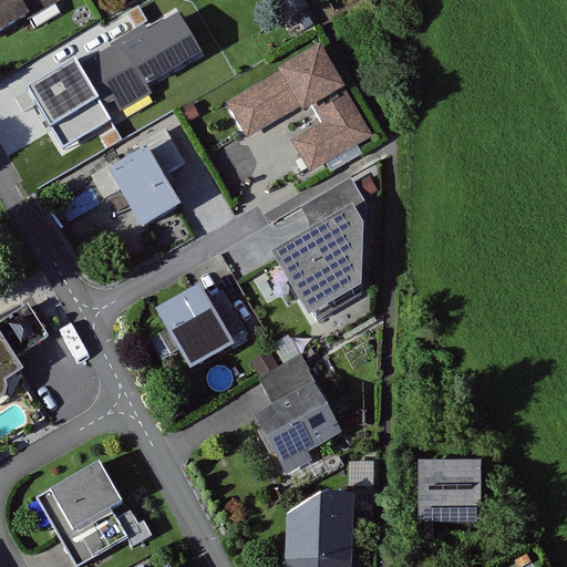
[(0,0),(0,43),(64,4),(61,0),(0,0)]
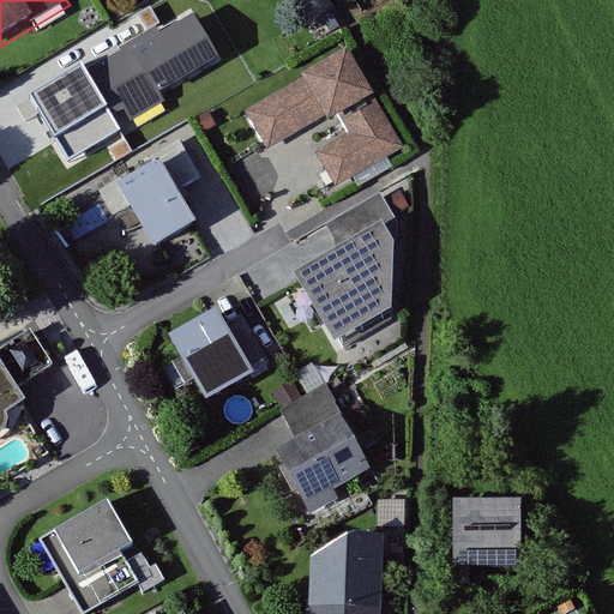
[(122,52),(85,73),(118,126),(162,100),(157,92),(217,56),(191,14),(158,34),(155,28),(120,48),(122,52)]
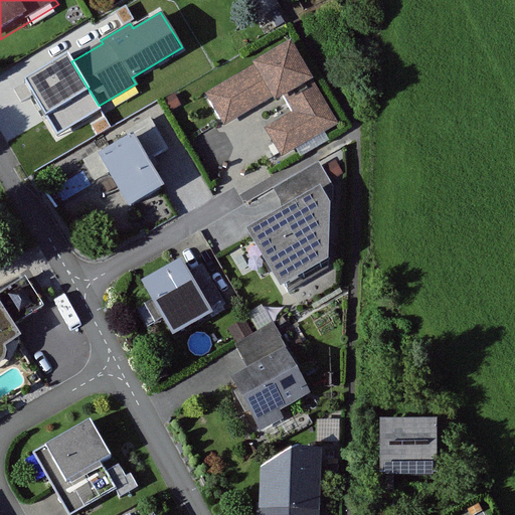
[(291,47),(204,97),(222,127),(280,94),(292,113),(263,130),(281,160),(337,127),(291,47)]
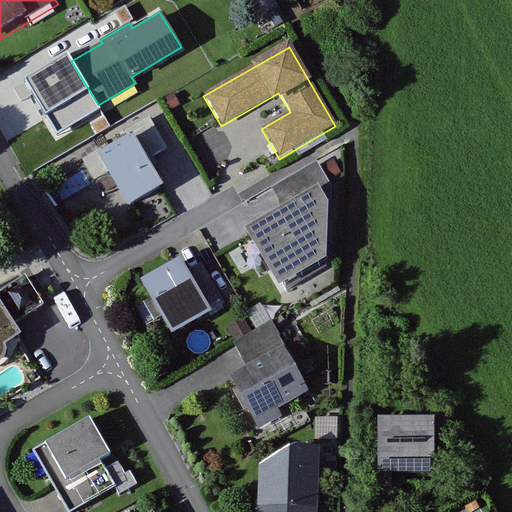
[(68,55),(25,81),(58,135),(100,109),(98,105),(71,61),(68,55)]
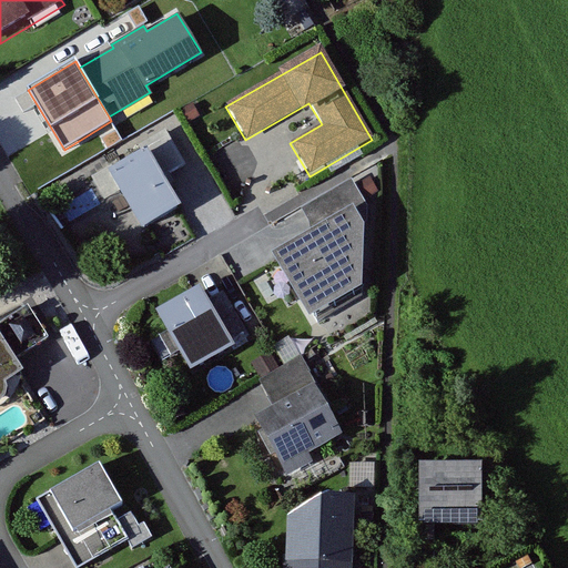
[(142,149),(108,169),(142,225),(179,203),(163,178),(175,170),(185,164),(165,130),(140,144),(142,149)]
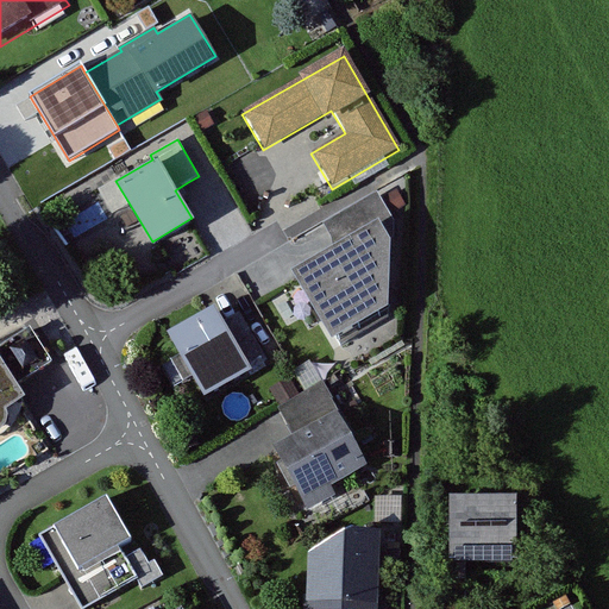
[(331,237),(338,248),(381,223),(390,218),(376,192),(324,223),(331,237)]
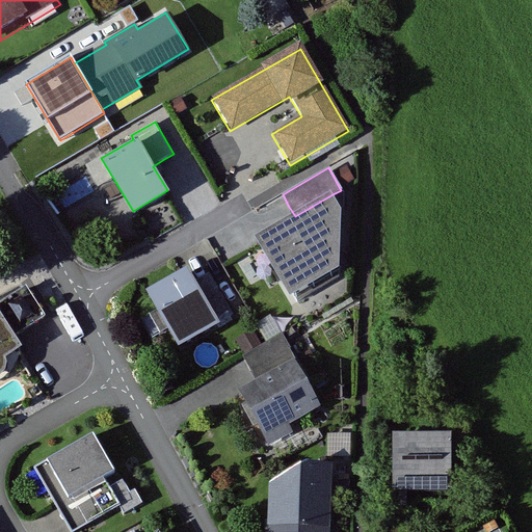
[(295,216),(260,235),(265,243),(298,301),(340,276),(341,209),(333,194),(295,216)]
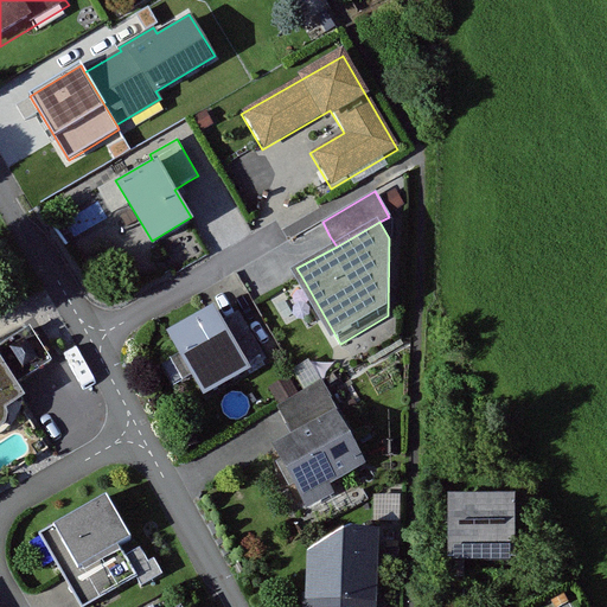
[(212,305),(167,331),(204,394),(250,368),(212,305)]
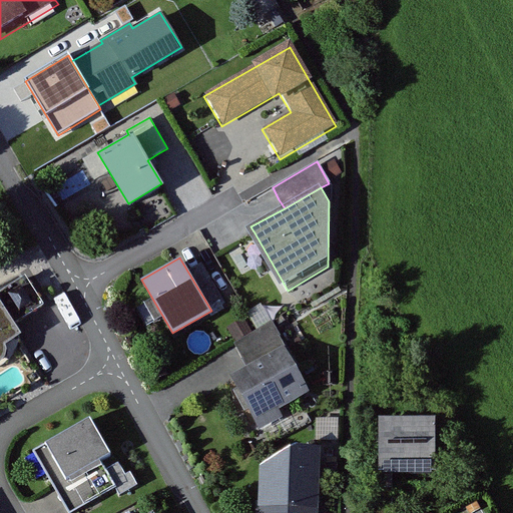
[(31,278),(5,295),(23,324),(49,307),(31,278)]
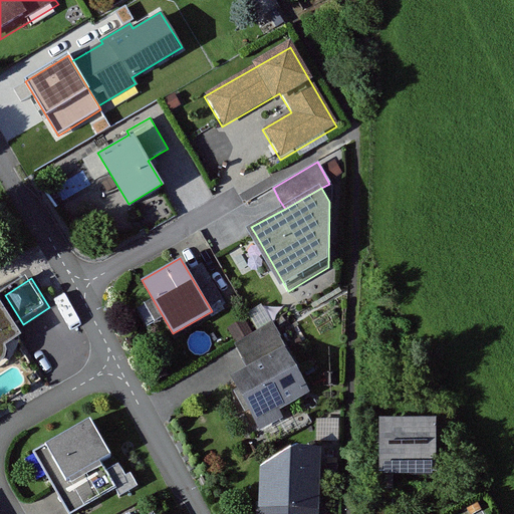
[(5,295),(0,298),(0,356),(31,338),(23,324),(5,295)]
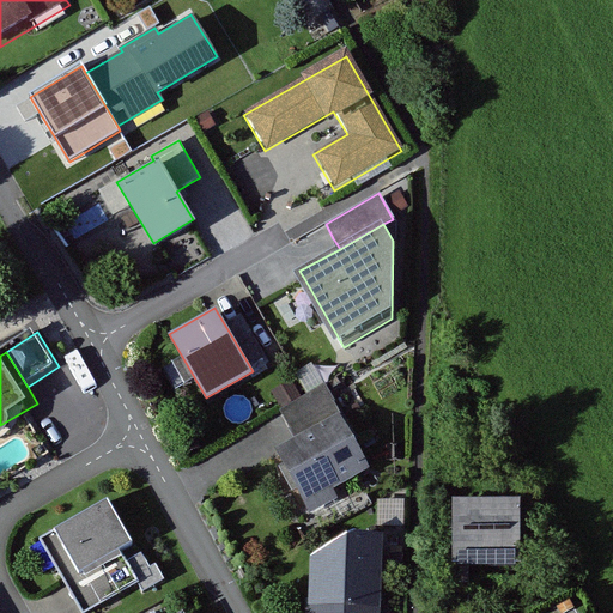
[(339,416),(325,388),(281,412),(289,424),(297,438),(339,416)]
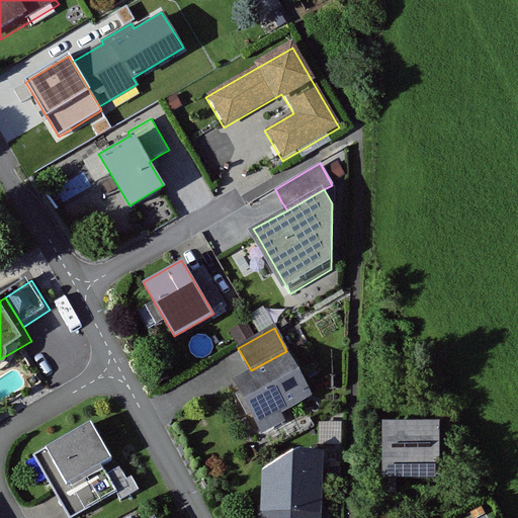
[(251,370),(233,380),(262,433),(285,420),(281,413),(312,397),(286,351),(251,370)]
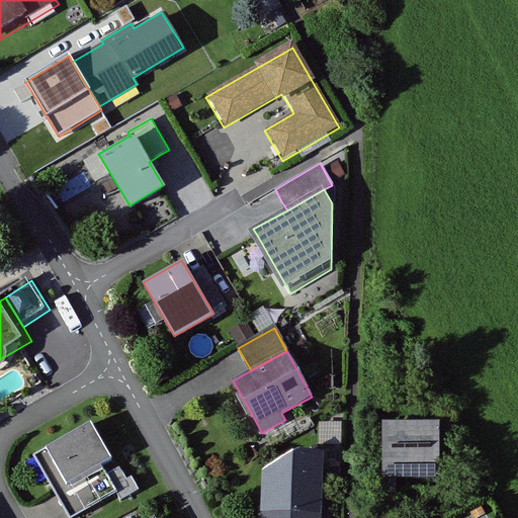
[(90,423),(34,455),(55,491),(65,508),(70,517),(75,517),(117,494),(121,499),(138,490),(131,478),(127,480),(119,465),(107,472),(103,465),(112,461),(90,423)]
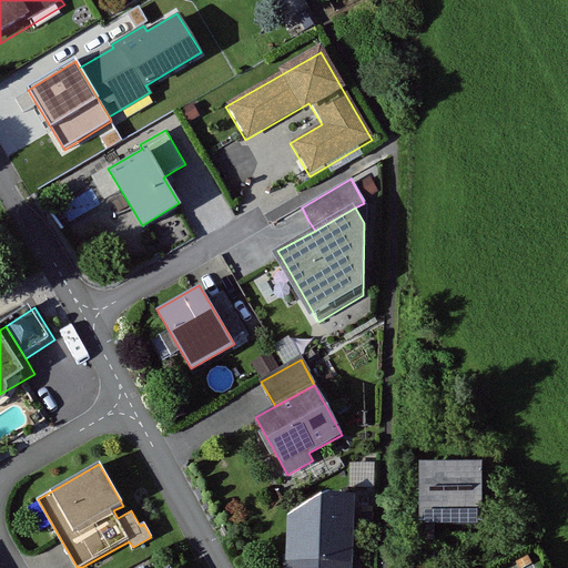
[(480,464),(415,465),(416,526),(482,525),(480,464)]
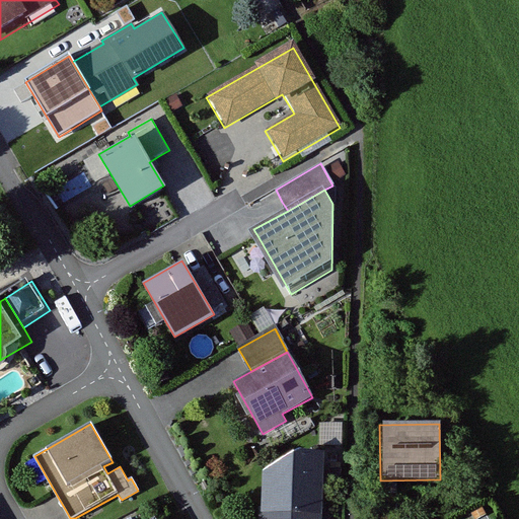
[(304,455),(264,476),(263,518),(321,518),(325,454),(304,455)]
